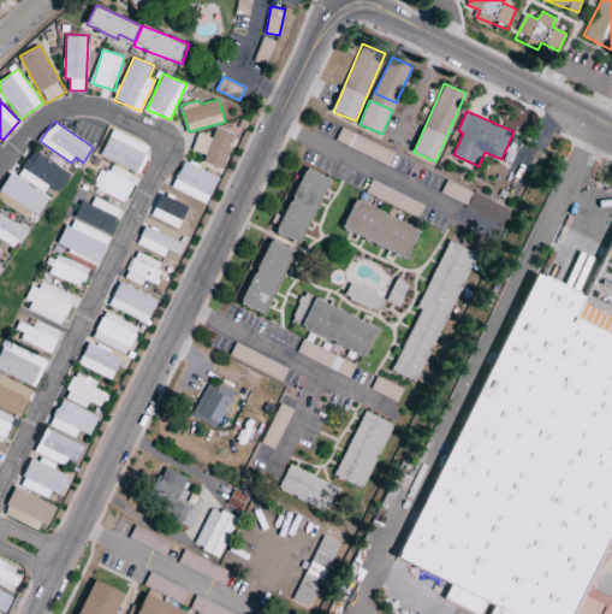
[(235,133),(217,127),(214,136),(198,133),(194,149),(207,153),(205,161),(225,167),(235,133)]
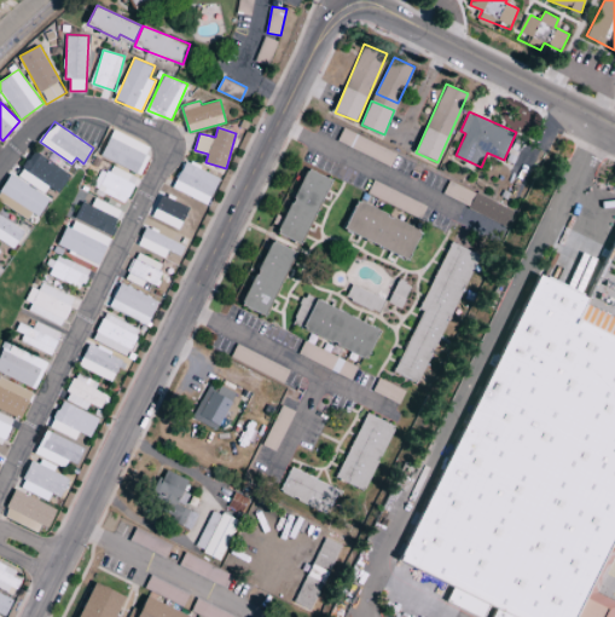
[(102,157),(141,172),(152,145),(112,130),(102,157)]
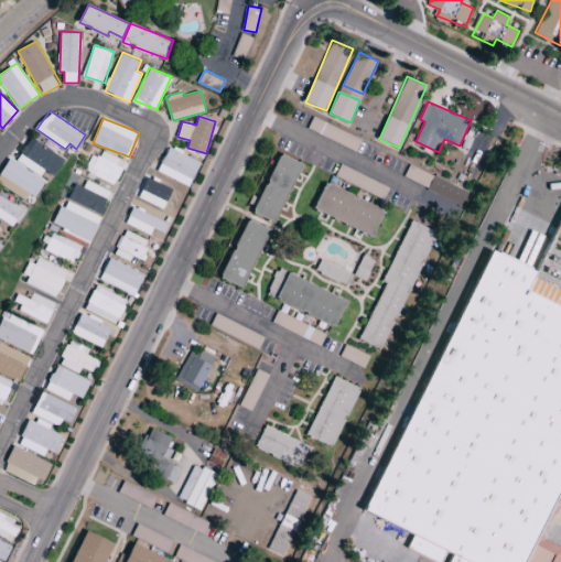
[(18,159),(42,175),(45,170),(54,175),(65,159),(32,137),(18,159)]
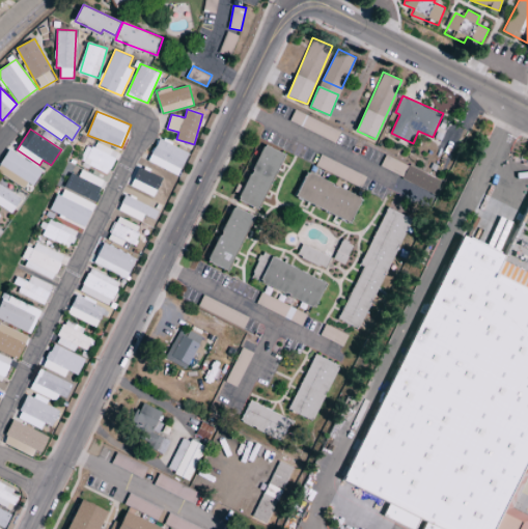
[(149,162),(179,174),(189,151),(159,138),(149,162)]
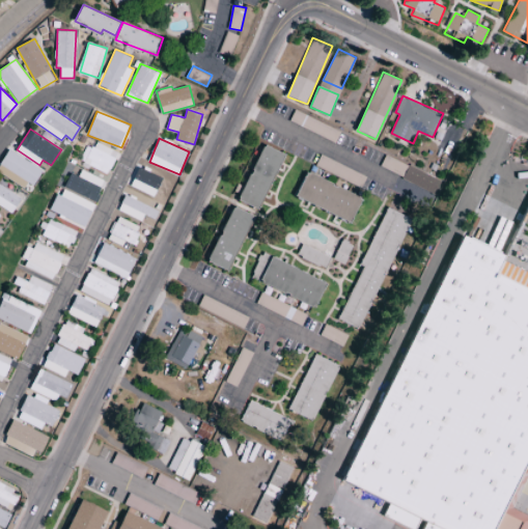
[(109,173),(119,151),(98,141),(95,147),(88,144),(81,161),(109,173)]
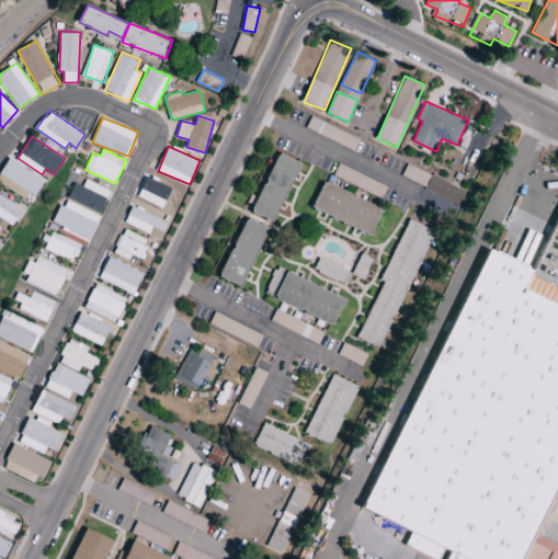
[(300,161),(279,151),(252,210),(274,220),(300,161)]
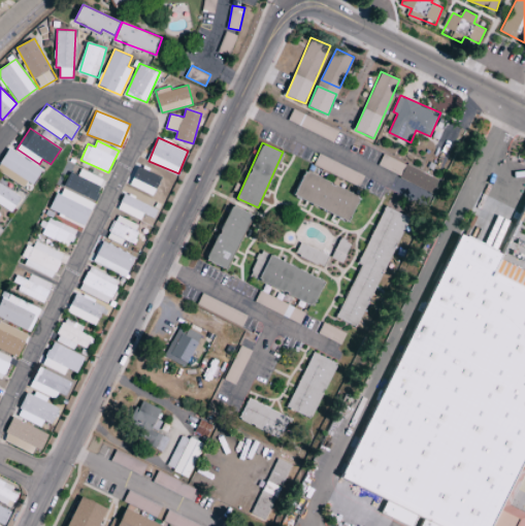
[(0,170),(28,189),(41,168),(9,148),(0,162),(0,170)]
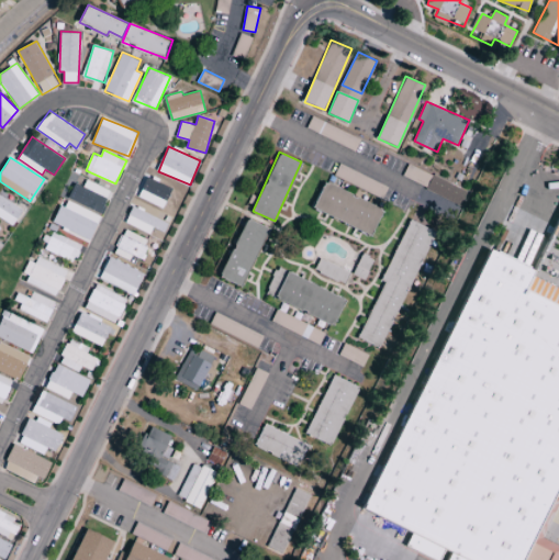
[(447,181),(410,164),(404,174),(411,177),(412,177),(439,189),(437,193),(461,204),(468,192),(447,182),(447,181)]
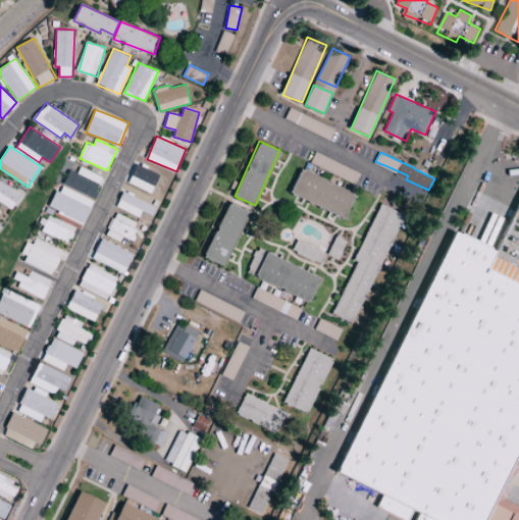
[(79,172),(69,169),(63,184),(95,196),(104,175),(81,166),(79,172)]
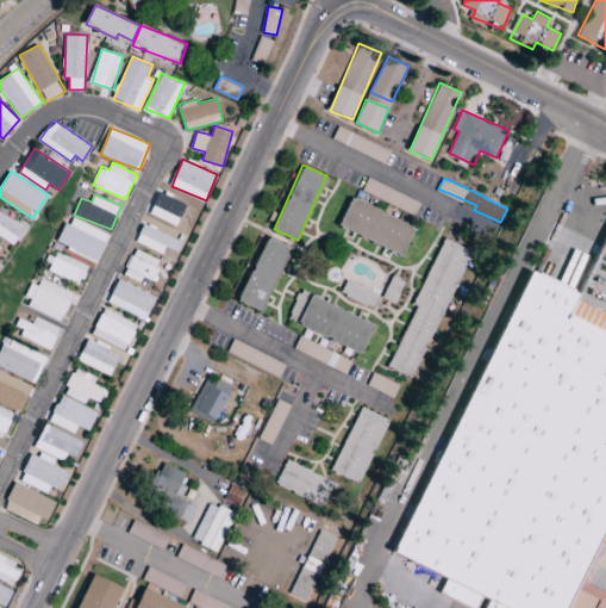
[(339,225),(404,254),(416,225),(353,197),(339,225)]
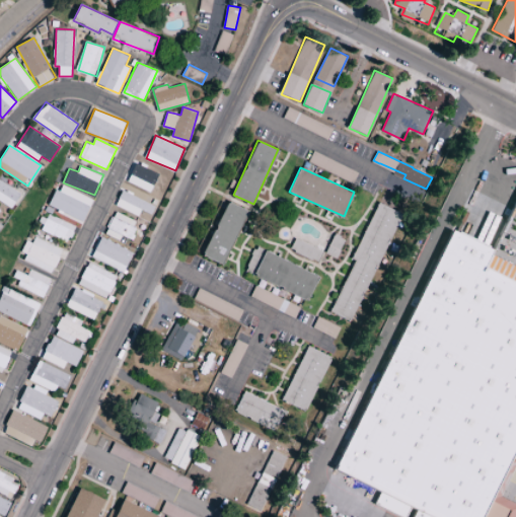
[(21,193),(0,179),(0,199),(12,208),(21,193)]
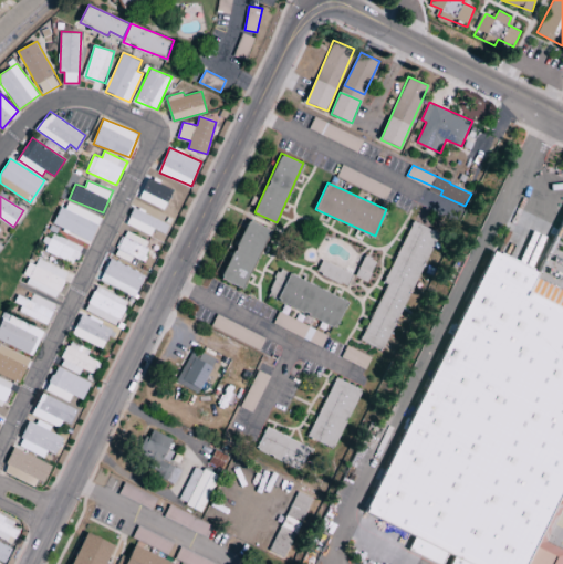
[(92,241),(102,216),(64,200),(54,227),(92,241)]
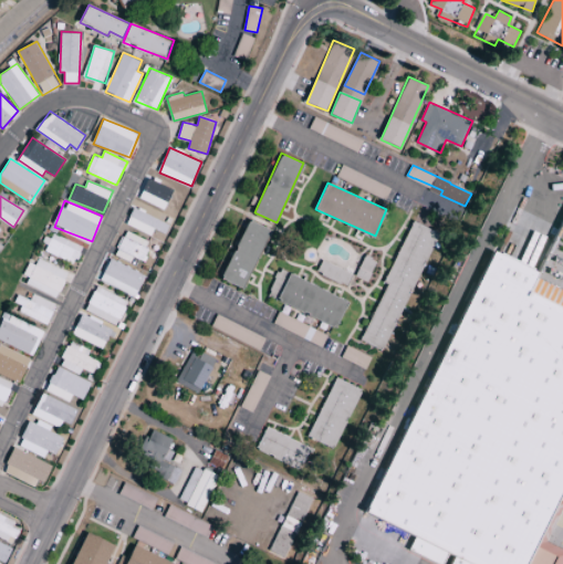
[(155,229),(165,233),(170,222),(134,207),(127,223),(153,235),(155,229)]
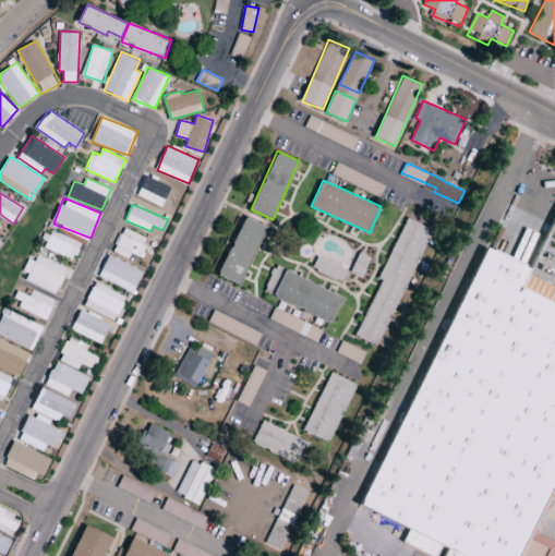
[(220,274),(242,283),(266,225),(244,216),(220,274)]
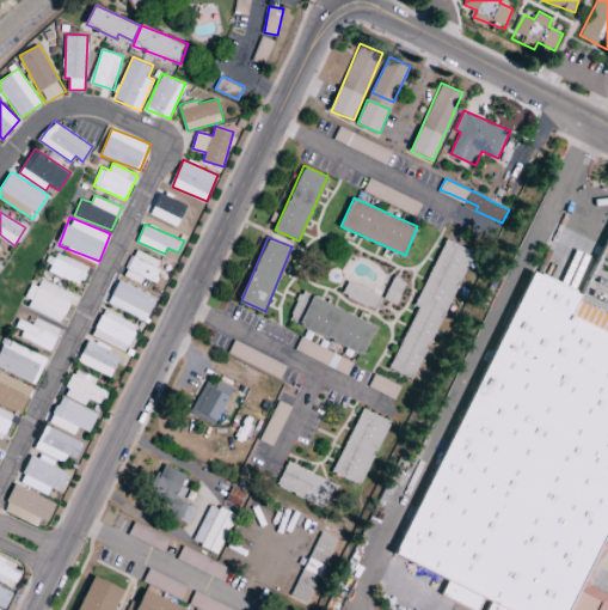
[(392,368),(421,379),(472,249),(444,238),(418,304),(392,368)]
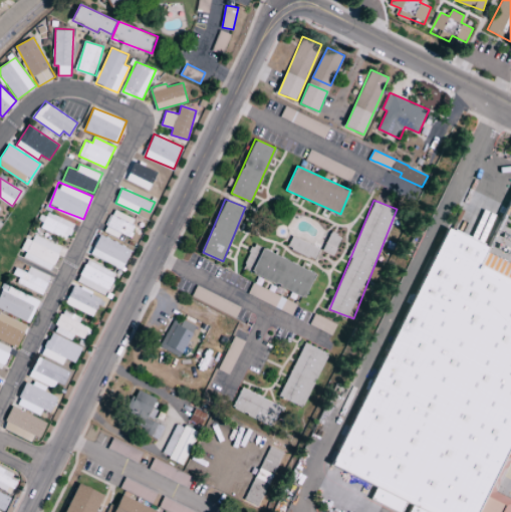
[(105,231),(119,237),(121,232),(130,236),(138,219),(114,209),(105,231)]
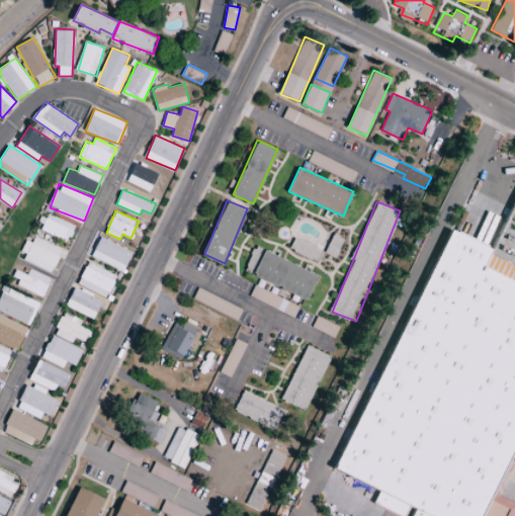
[(43,231),(70,240),(76,224),(48,213),(43,231)]
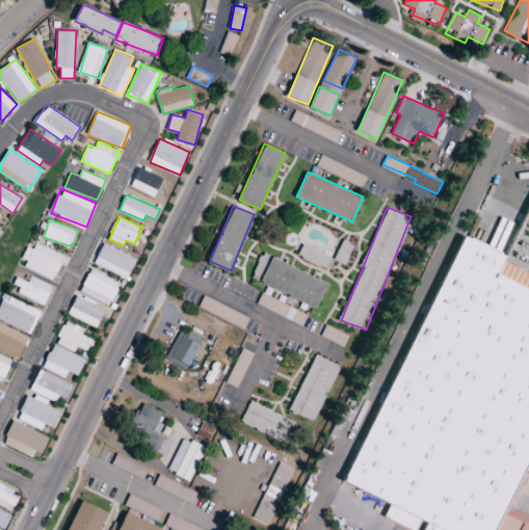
[(466,238),(346,481),(392,503),(387,515),(415,529),(417,529),(422,520),(428,523),(424,529),(528,529),(528,515),(513,508),(528,478),(528,470),(525,469),(528,461),(528,289),(496,273),(504,257),(466,238)]
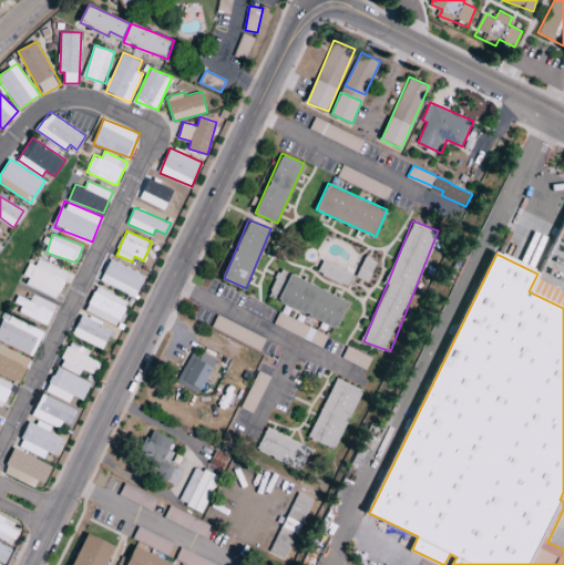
[(36,266),(32,264),(23,283),(58,298),(69,271),(39,258),(36,266)]
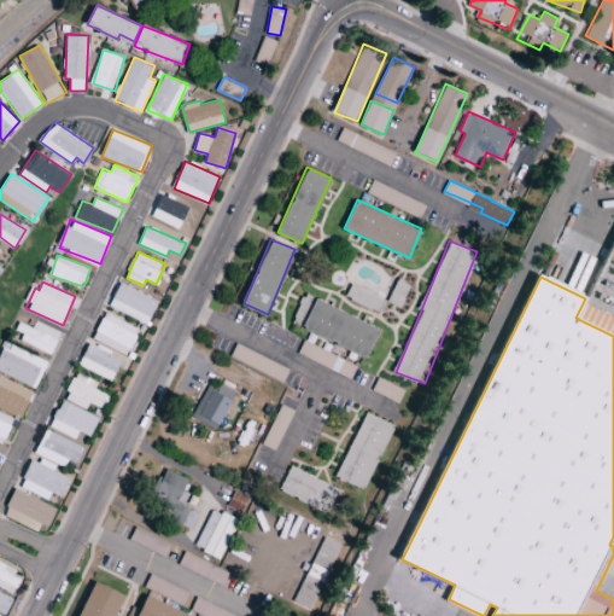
[(150,323),(159,298),(120,283),(110,307),(150,323)]
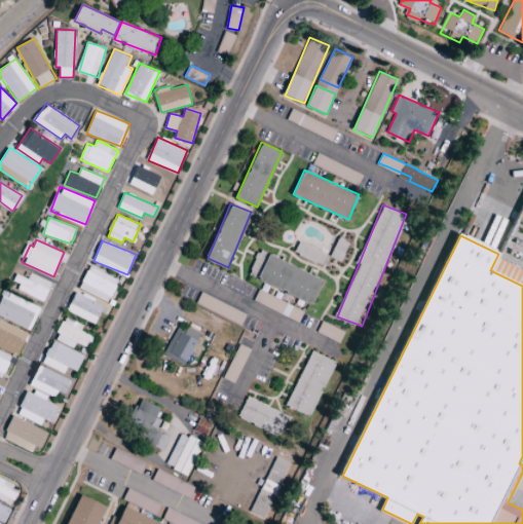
[(324,278),(260,250),(249,274),(313,303),(324,278)]
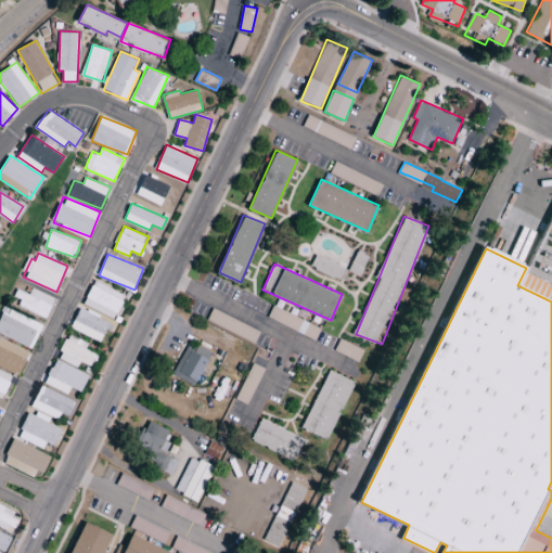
[(85,305),(116,318),(126,293),(94,281),(85,305)]
